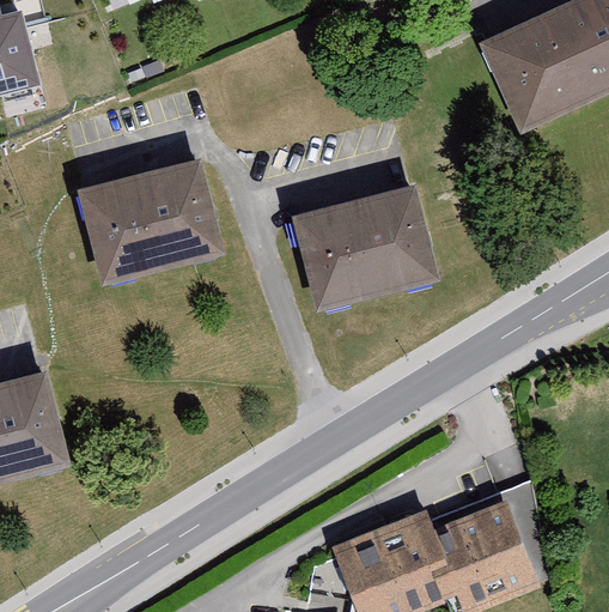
[(574,0),(479,43),(518,129),(608,88),(608,0),(574,0)]
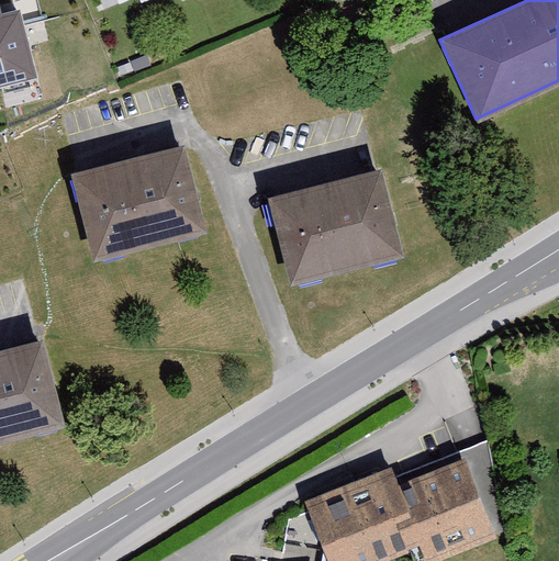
[(15,11),(0,14),(0,85),(33,77),(15,11)]
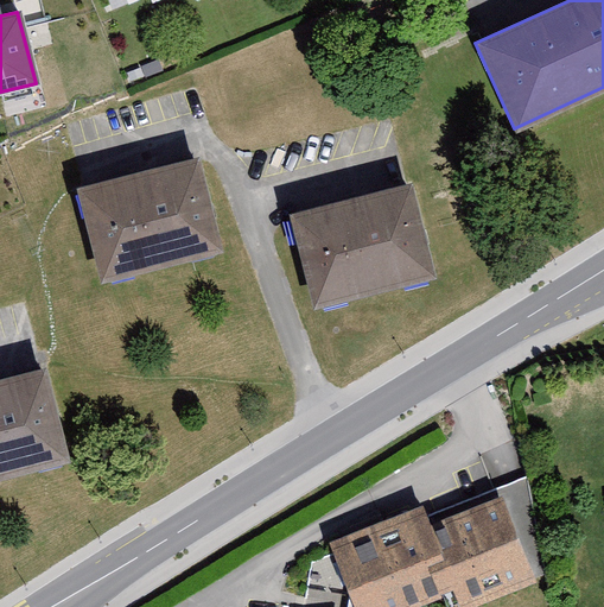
[(196,157),(76,187),(100,280),(220,251),(196,157)]
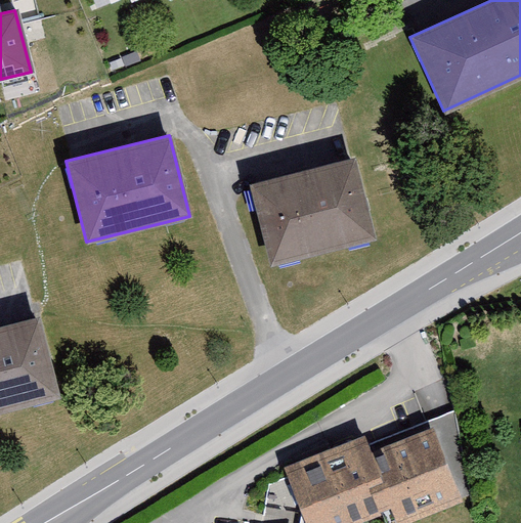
[(355,157),(248,183),(268,265),(376,238),(355,157)]
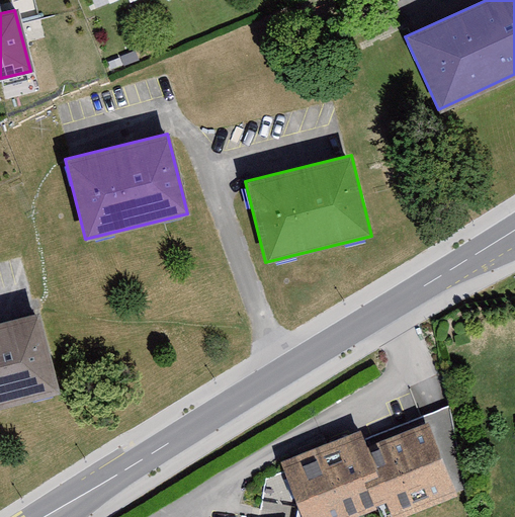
[(0,406),(56,393),(35,314),(0,323),(0,406)]
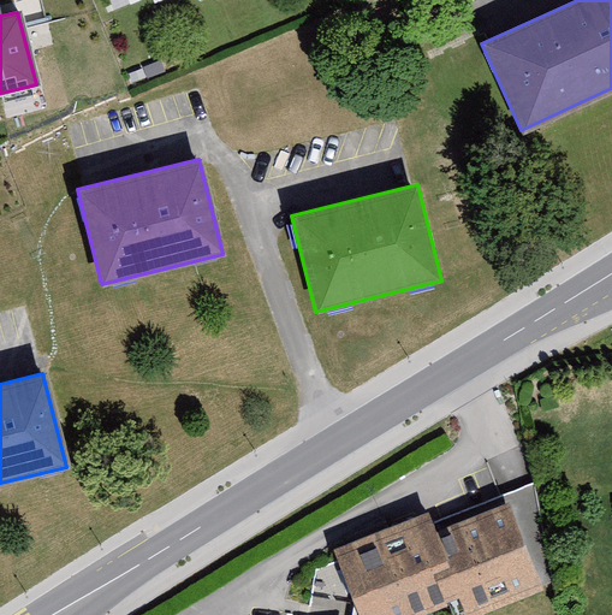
[(427,512),(333,550),(358,614),(420,614),(449,604),(452,614),(476,614),(541,590),(506,503),(435,532),(427,512)]
